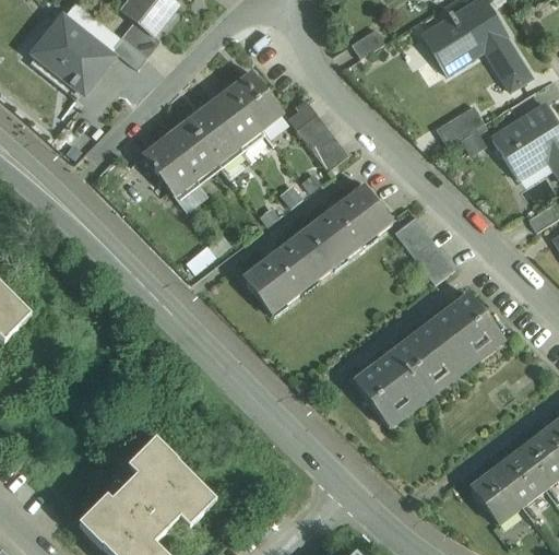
[(130,0),(121,11),(134,21),(154,36),(155,36),(179,6),(171,0),(130,0)]
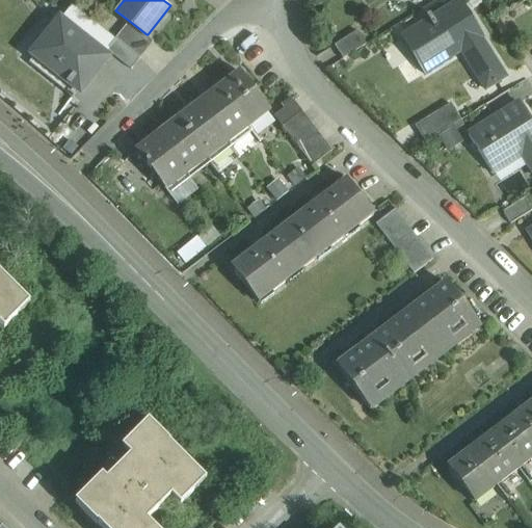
[(461,48),(481,35),(483,33),(462,0),(455,0),(444,7),(445,8),(432,17),(430,11),(427,14),(428,17),(401,33),(425,71),(461,48)]
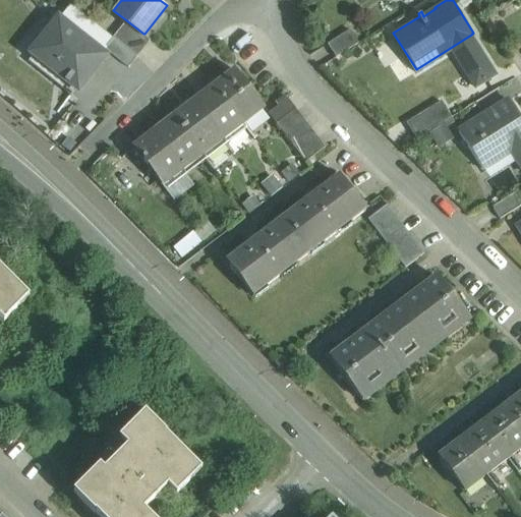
[(104,53),(58,17),(33,50),(77,85),(104,53)]
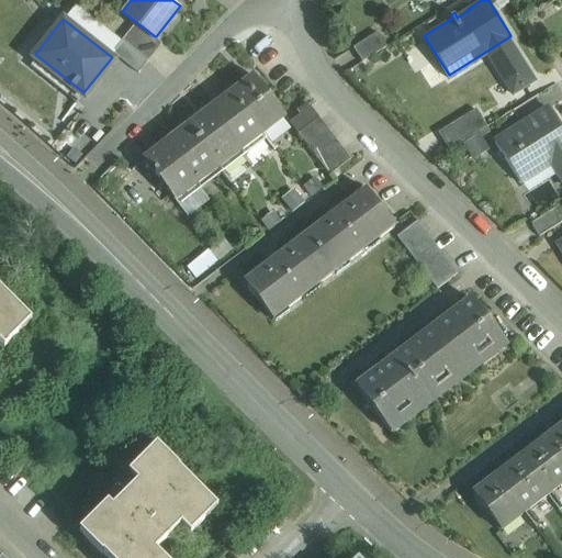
[(155,36),(135,21),(122,37),(148,58),(161,41),(156,36),(155,36)]
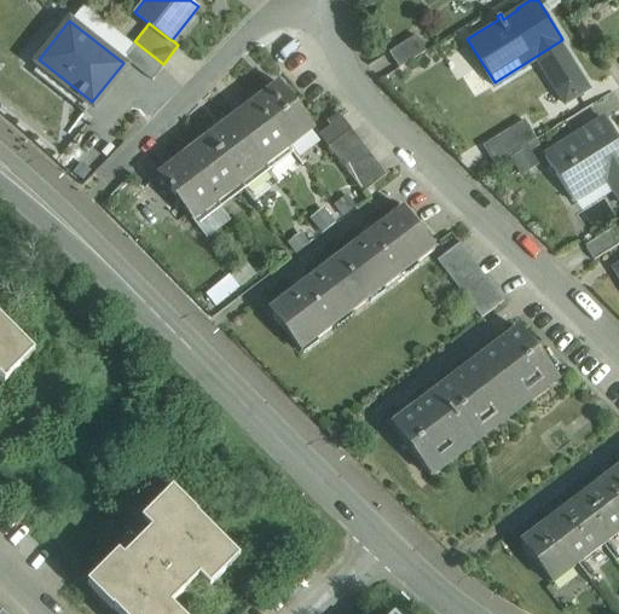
[(416,33),(389,50),(399,64),(426,48),(416,33)]
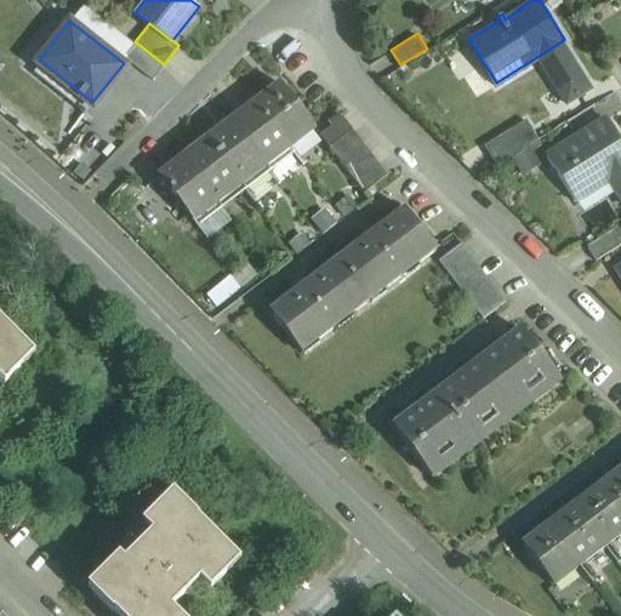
[(164,64),(135,41),(124,55),(153,78),(164,64)]
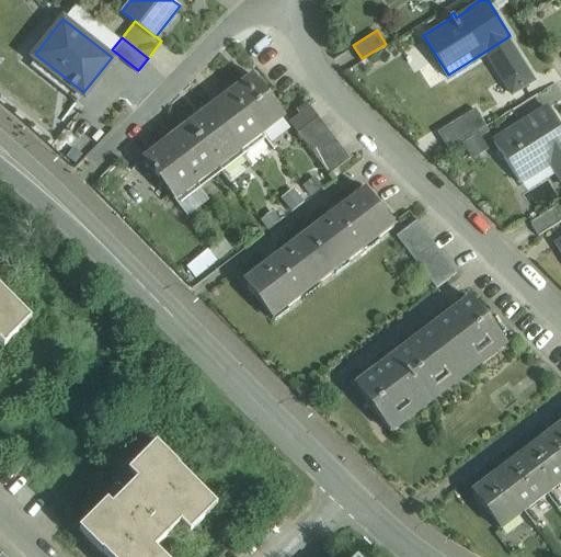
[(507,37),(487,50),(512,91),(533,78),(507,37)]
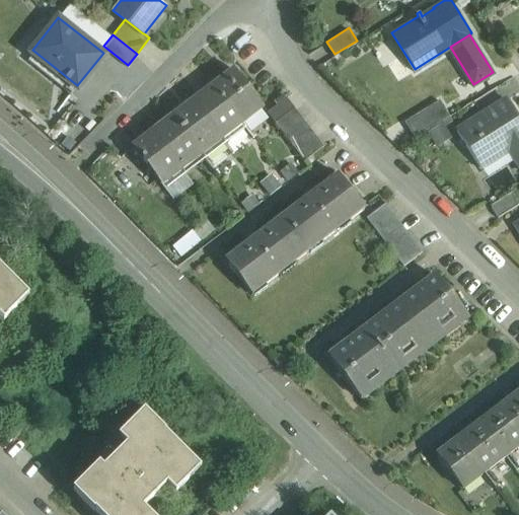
[(263,103),(235,68),(215,83),(242,120),(263,103)]
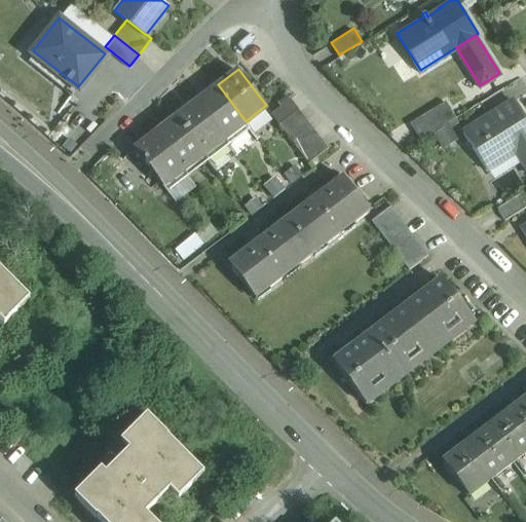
[(246,121),(218,84),(197,100),(225,137),(246,121)]
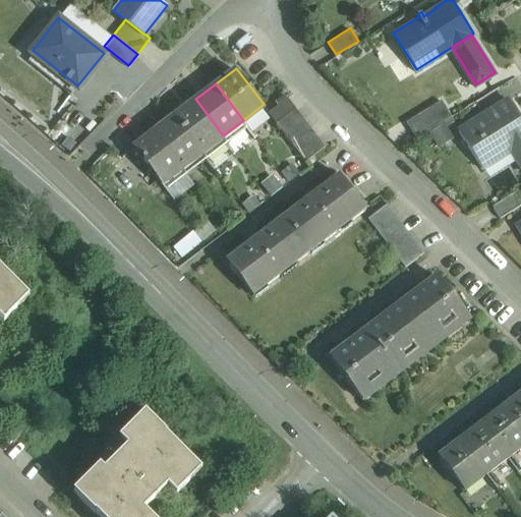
[(288,96),(269,110),(276,120),(295,105),(288,96)]
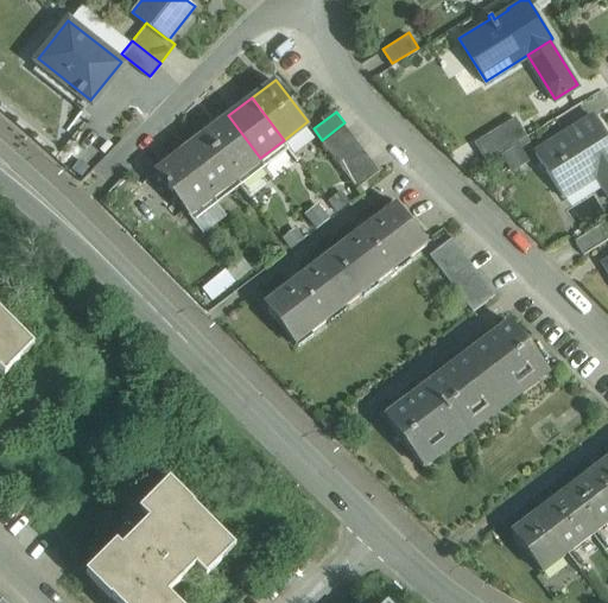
[(607,135),(594,113),(534,151),(563,196),(596,175),(607,192),(607,135)]
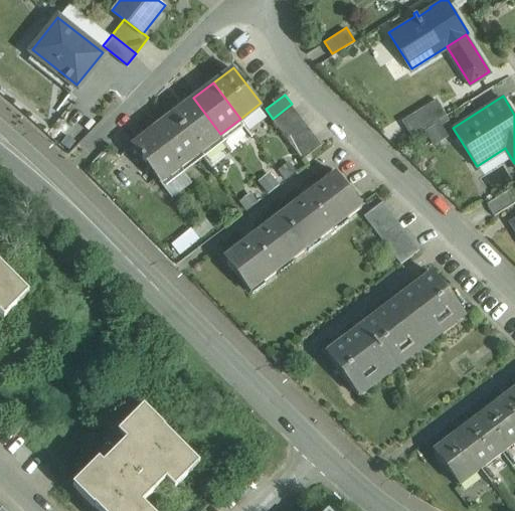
[(220,134),(193,98),(173,113),(200,149),(220,134)]
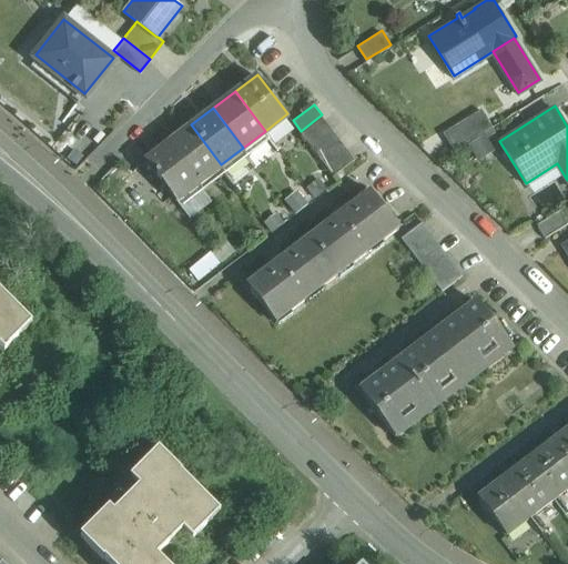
[(480,108),(443,131),(454,149),(492,124),(480,108)]
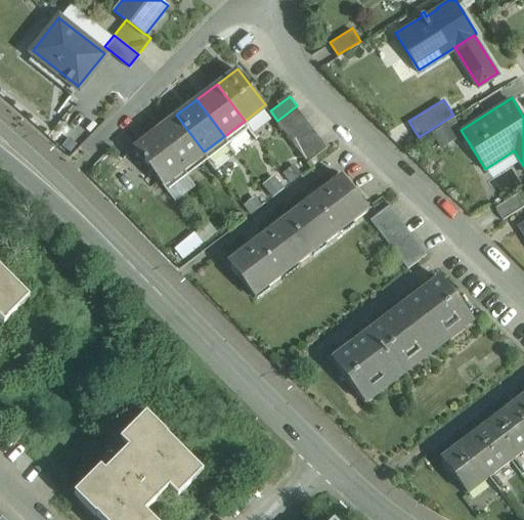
[(297,105),(277,121),(286,131),(304,116),(297,105)]
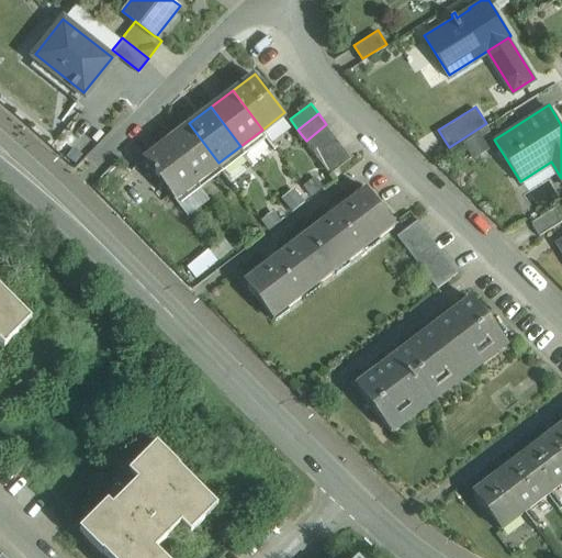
[(218,163),(189,123),(178,132),(180,134),(169,142),(168,140),(167,141),(197,180),(218,163)]
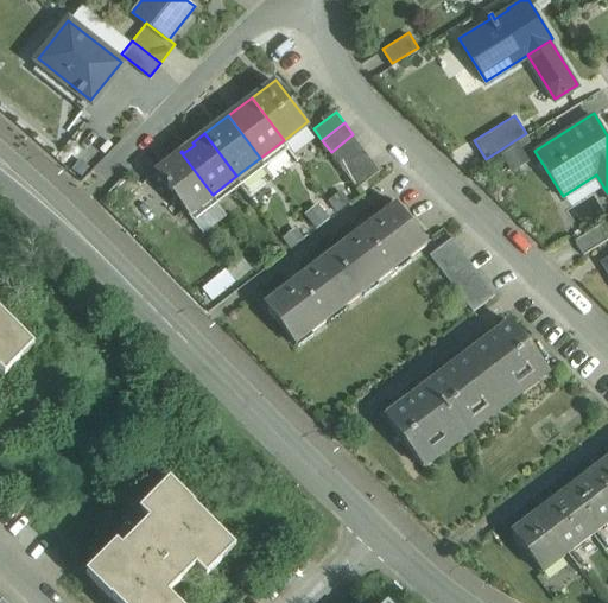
[(353,134),(331,152),(340,163),(362,146),(353,134)]
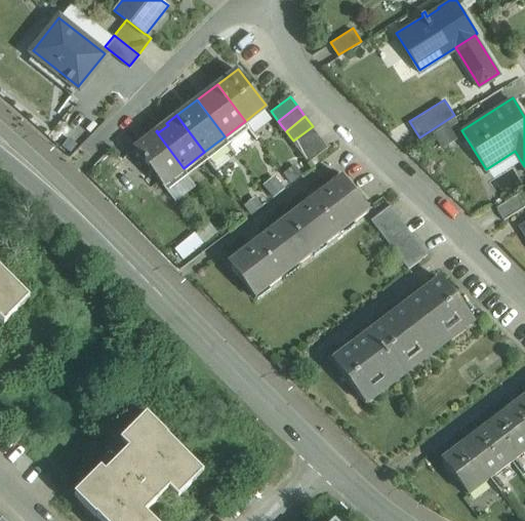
[(313,126),(293,141),(300,151),(320,135),(313,126)]
